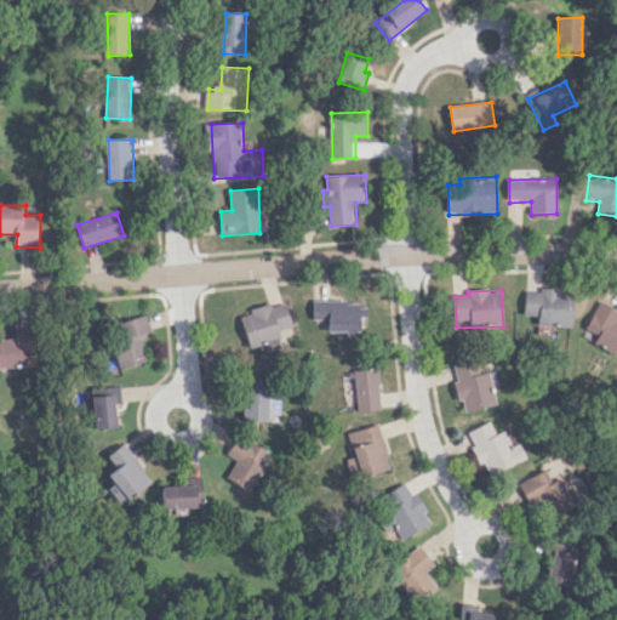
[(526,316),(540,317),(540,326),(573,328),(575,291),(527,290),(526,316)]
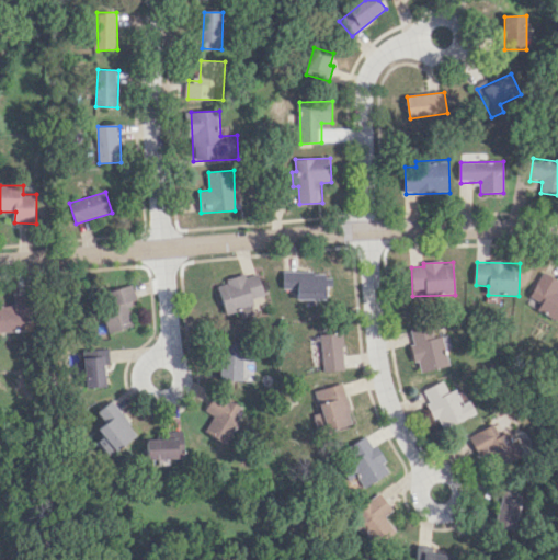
[(557,278),(544,272),(532,297),(544,303),(539,311),(557,320),(557,278)]
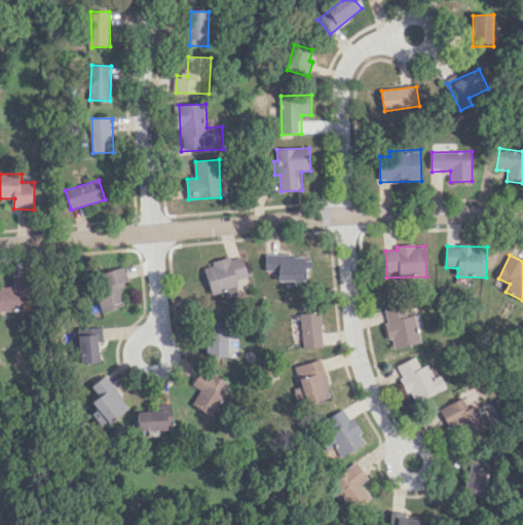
[(241,256),(202,266),(212,300),(238,293),(235,280),(248,277),(241,256)]
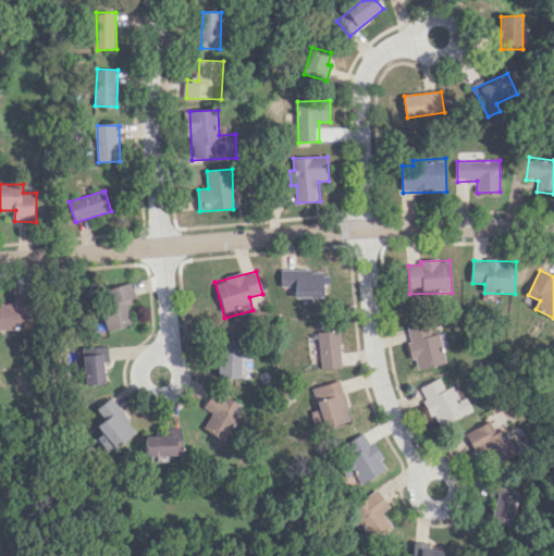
[(294,297),(329,298),(330,272),(281,271),(281,287),(295,287),(294,297)]
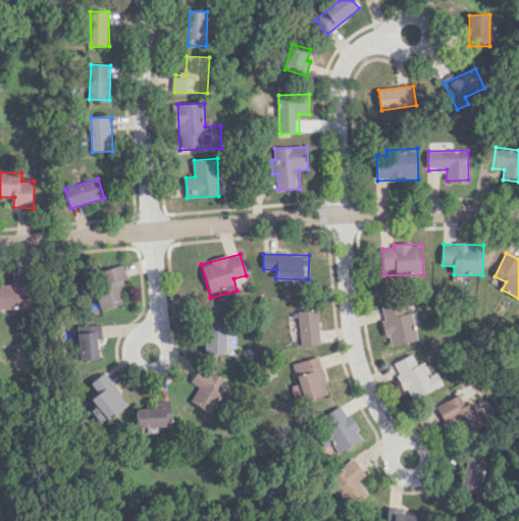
[(124,304),(118,281),(127,278),(123,265),(92,273),(102,310),(124,304)]
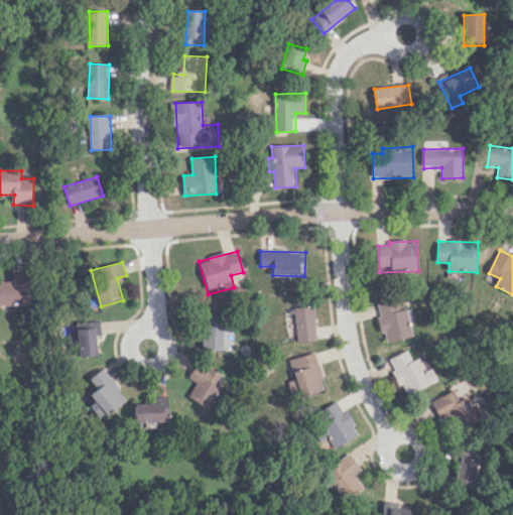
[(0,305),(25,305),(25,270),(13,270),(13,281),(0,281),(0,305)]
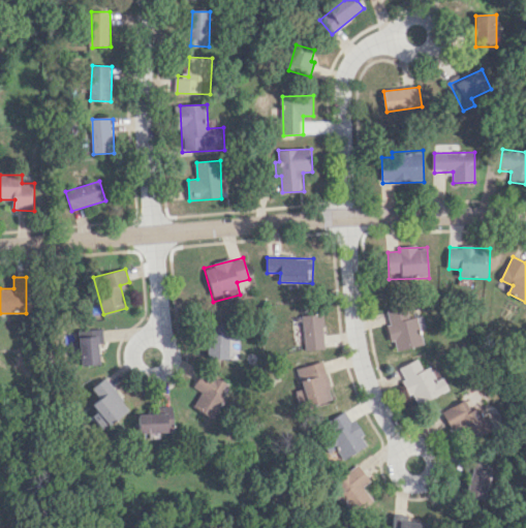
[(388,311),(391,325),(388,325),(391,342),(396,341),(397,350),(424,346),(419,317),(410,319),(408,308),(388,311)]
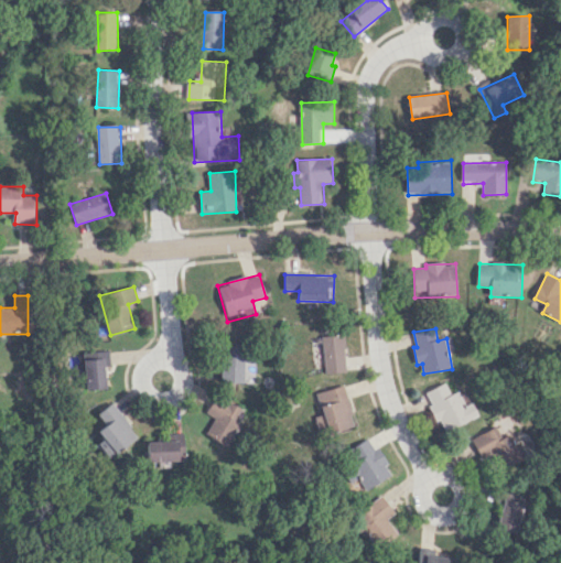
[(323,374),(345,374),(344,335),(322,336),(323,374)]
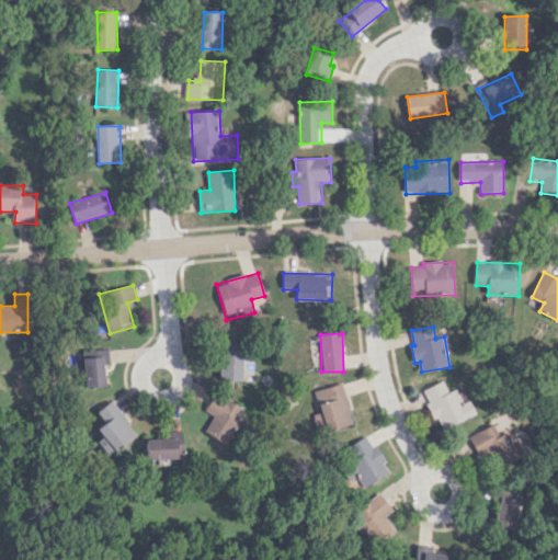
[(221,381),(252,381),(251,341),(221,342),(221,381)]
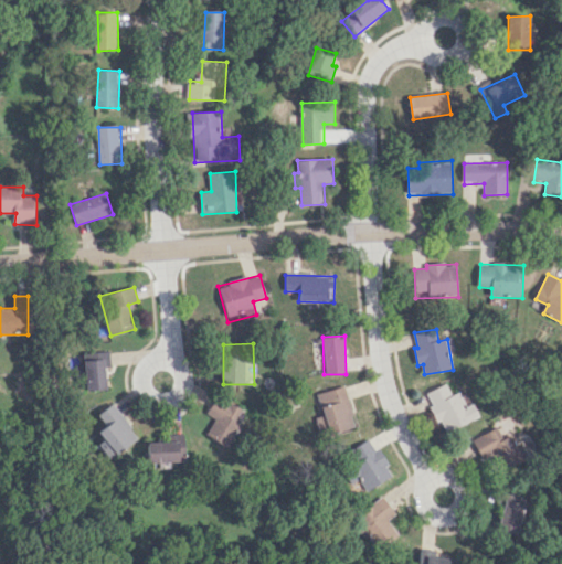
[(105,368),(112,368),(110,352),(84,353),(85,391),(106,390),(105,368)]
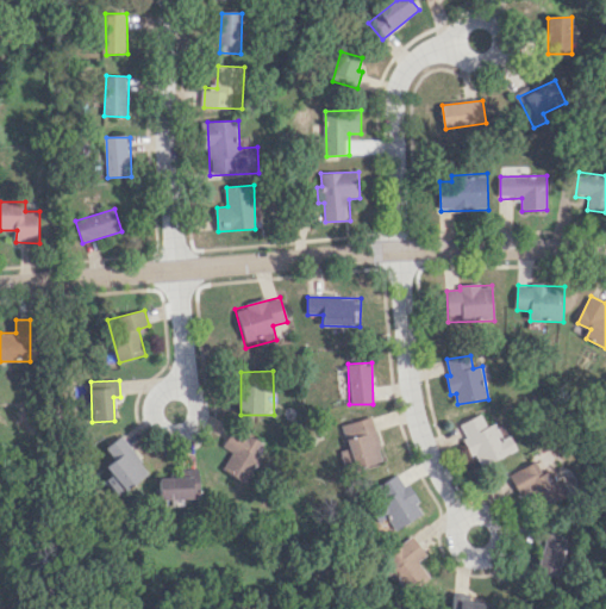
[(518,451),(512,436),(505,440),(497,423),(489,427),(483,415),(461,424),(467,437),(466,439),(480,468),(518,451)]
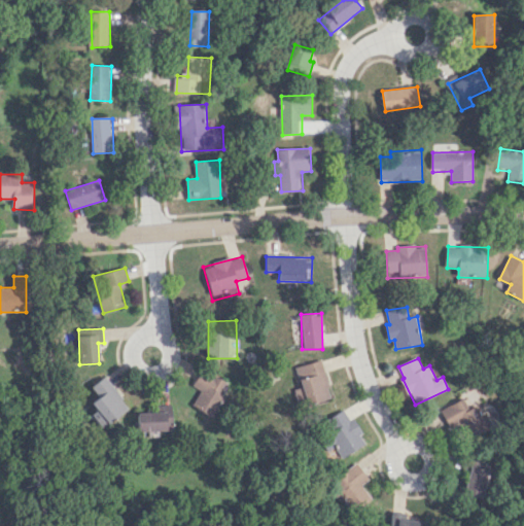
[(332,398),(321,360),(295,367),(306,406),(332,398)]
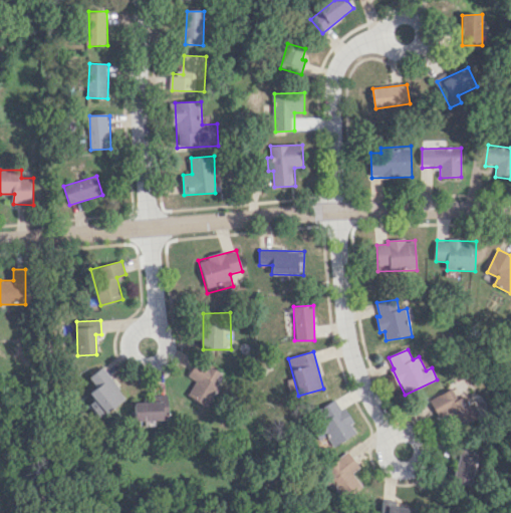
[(187,396),(206,407),(224,372),(197,358),(187,376),(195,380),(187,396)]
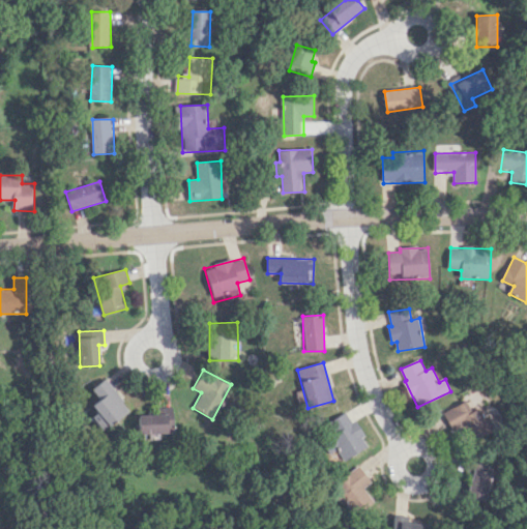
[(98,431),(128,413),(108,379),(91,388),(98,401),(92,405),(97,414),(91,418),(98,431)]
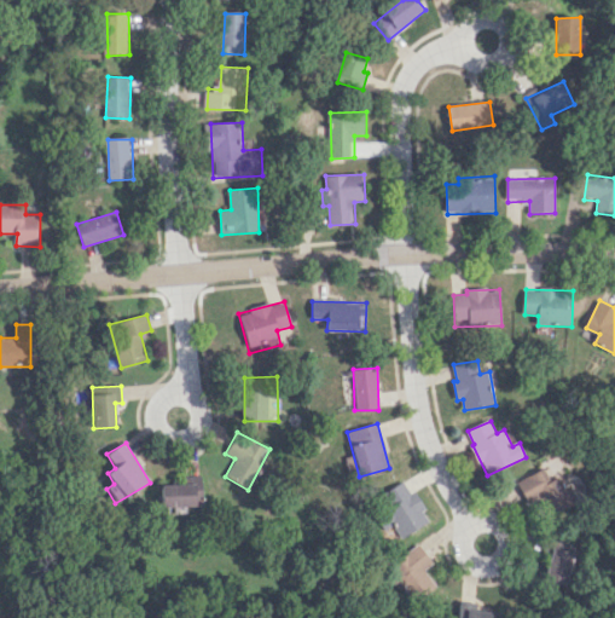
[(518,480),(531,508),(545,502),(551,517),(570,507),(555,473),(552,474),(549,466),(518,480)]
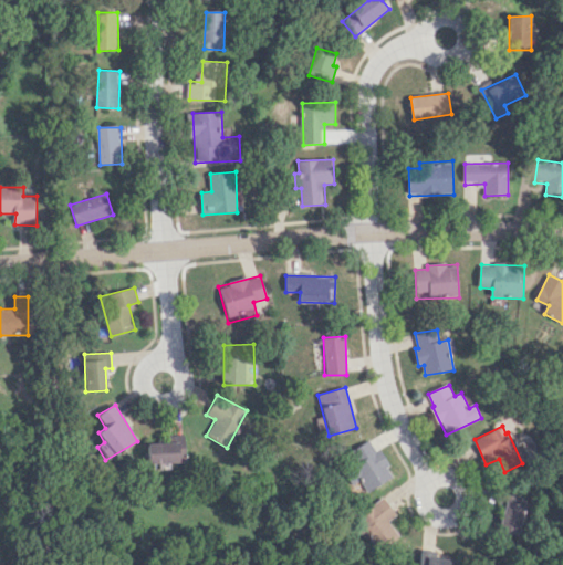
[(178,442),(178,464),(185,464),(184,435),(170,436),(170,442),(178,442)]
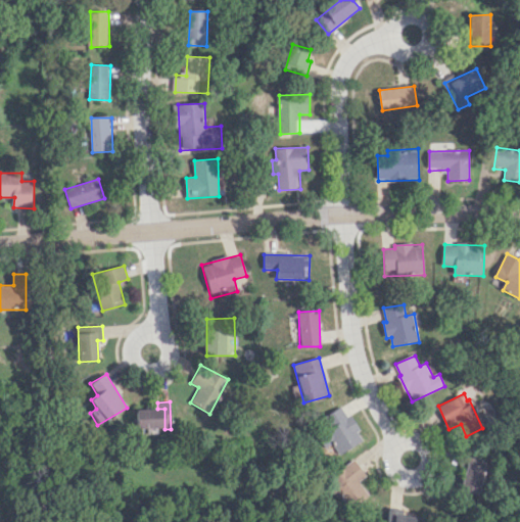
[(338,455),(364,440),(343,406),(322,419),(330,431),(320,437),(326,447),(332,444),(338,455)]
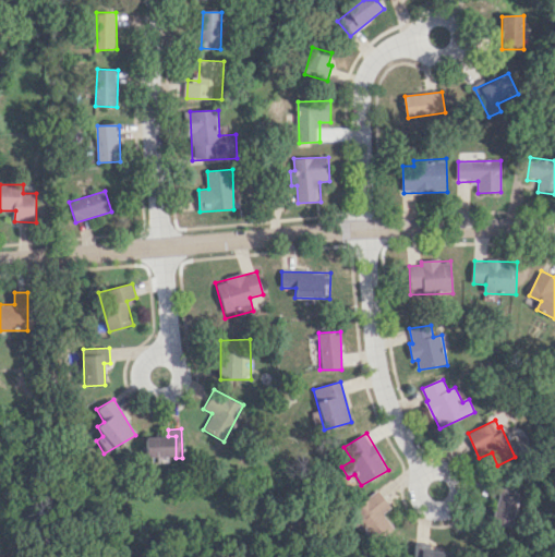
[(175,436),(145,437),(145,462),(175,461),(175,436)]
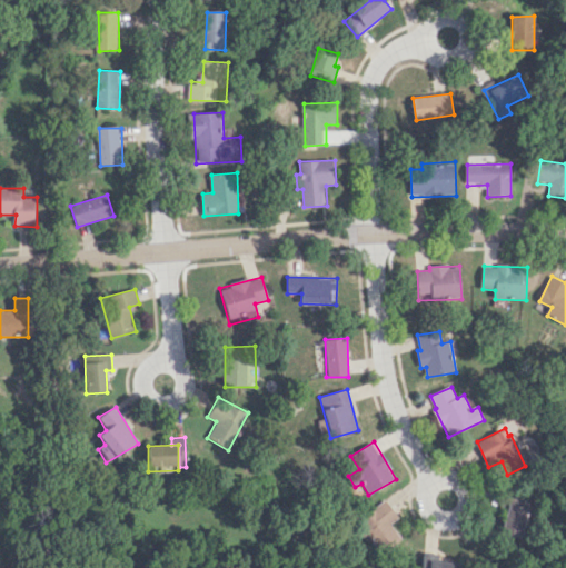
[(384,554),(401,537),(390,525),(399,517),(384,500),(357,524),(384,554)]
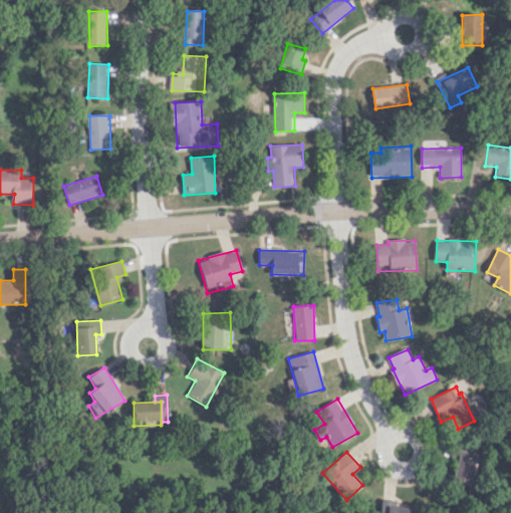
[(470,487),(478,458),(460,453),(452,482),(470,487)]
